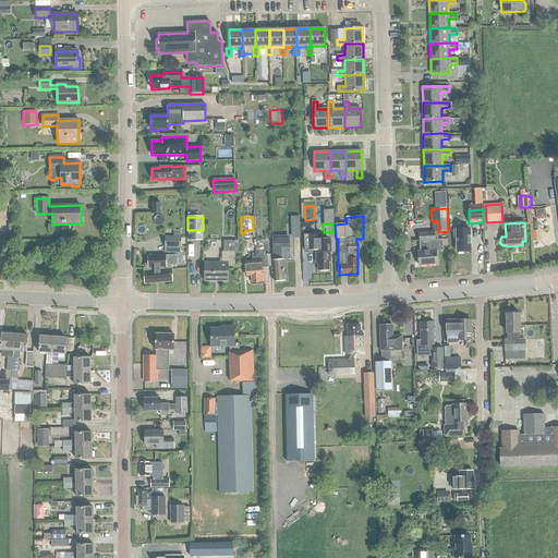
[(471,252),(470,237),(470,229),(453,229),(453,238),(457,237),(457,253),(471,252)]
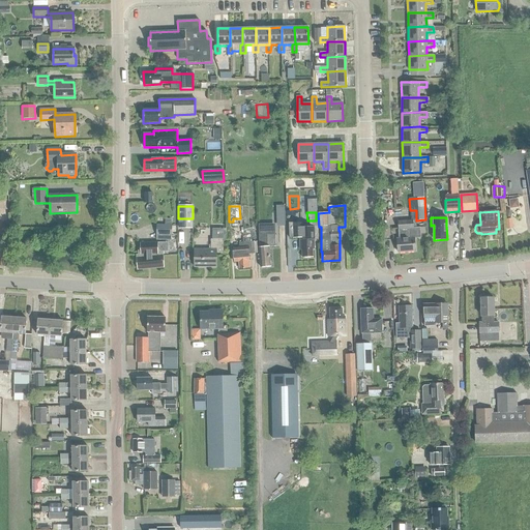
[(254,218),(243,219),(243,227),(255,227),(254,218)]
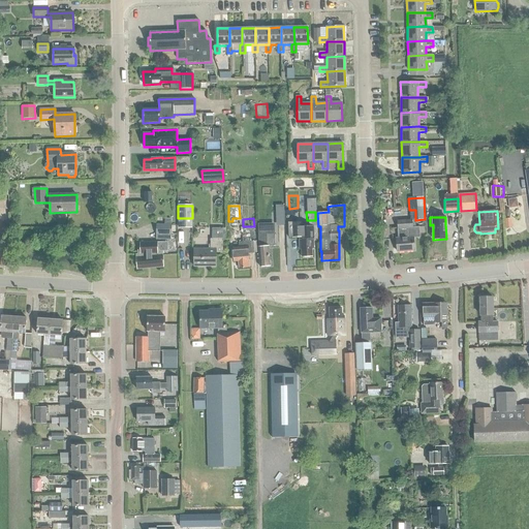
[(396,239),(397,252),(414,251),(413,238),(421,238),(419,227),(412,227),(412,220),(397,221),(398,229),(399,239),(396,239)]
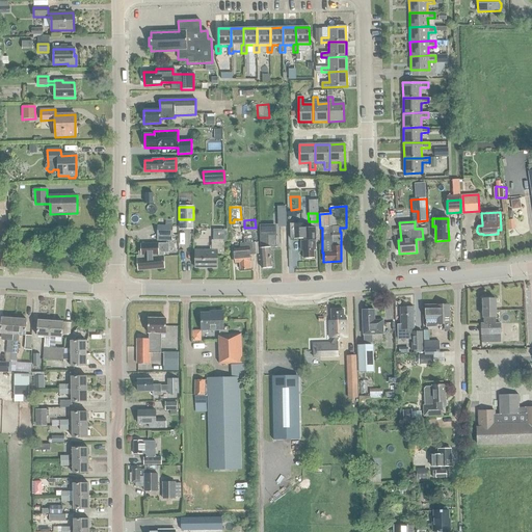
[(260,248),(262,269),(271,268),(270,248),(267,248),(267,236),(267,223),(259,223),(260,248)]
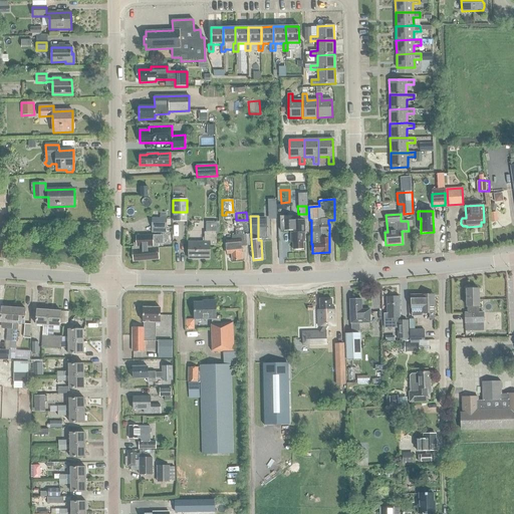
[(303,242),(305,242),(304,232),(302,233),(302,224),(293,225),(293,216),(284,216),(284,231),(291,231),(292,233),(290,233),(291,243),(293,243),(293,250),(303,250),(303,242)]
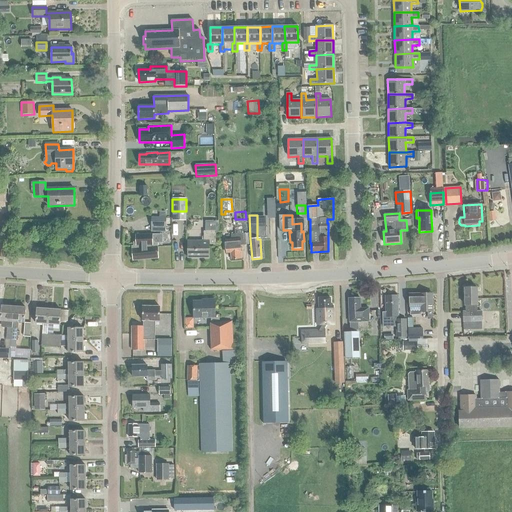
[(151,232),(165,233),(165,219),(151,218),(151,232)]
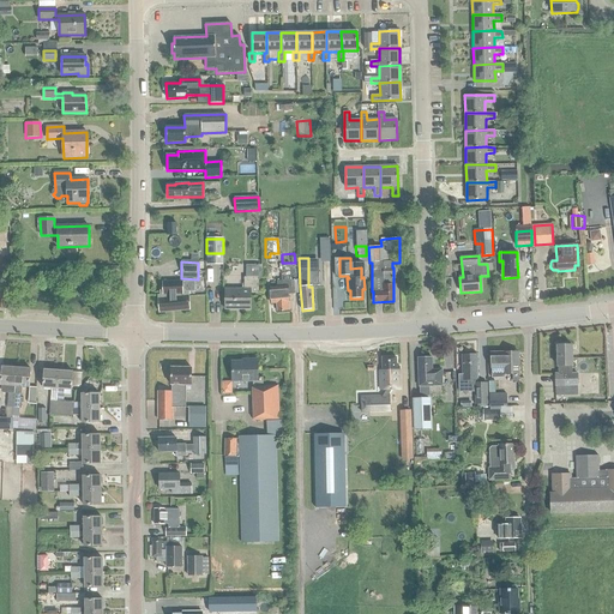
[(284,270),(281,271),(281,276),(289,275),(290,281),(296,281),(295,263),(282,263),(282,266),(284,265),(284,270)]
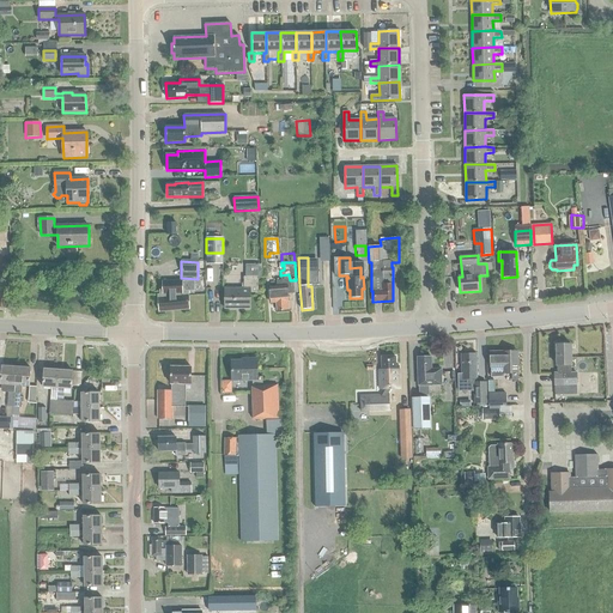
[(250,293),(259,293),(259,278),(243,278),(243,289),(225,289),(225,309),(250,309),(250,293)]
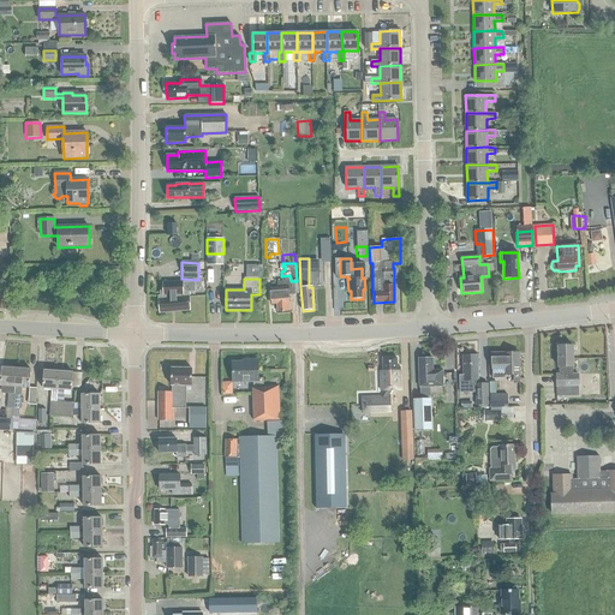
[(276,304),(278,312),(290,311),(288,296),(299,294),(298,281),(297,281),(291,281),(281,282),(278,282),(278,288),(270,288),(272,304),(276,304)]
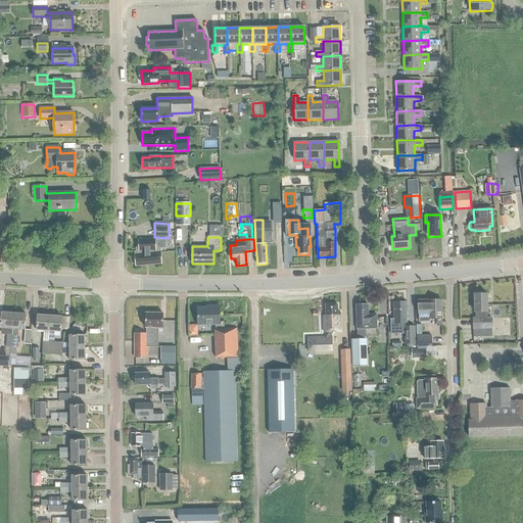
[(137,252),(135,252),(136,266),(161,264),(160,254),(160,248),(159,248),(155,248),(155,240),(139,240),(139,248),(137,248),(137,252)]
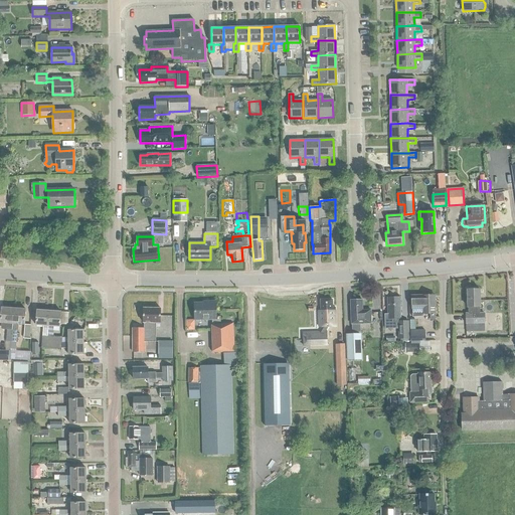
[(467,290),(468,307),(468,314),(466,314),(466,324),(484,323),(484,313),(480,313),(480,307),(480,290),(467,290)]
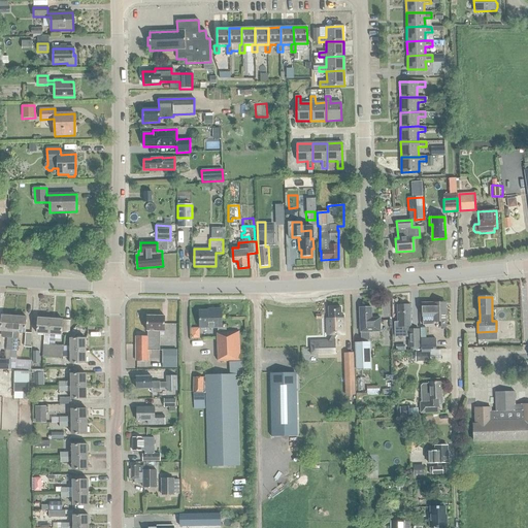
[(433,325),(433,322),(440,322),(441,328),(446,327),(446,322),(446,306),(442,306),(442,303),(440,301),(435,301),(433,303),(422,303),(423,317),(423,325),(433,325)]
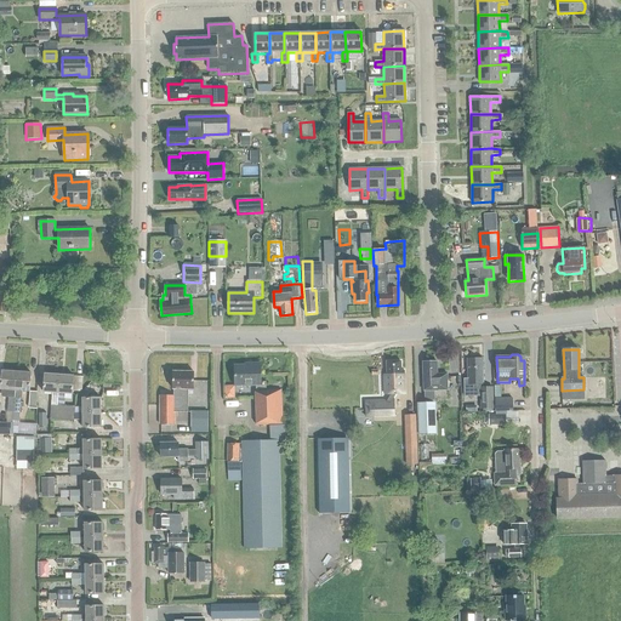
[(467,359),(468,385),(477,385),(477,393),(480,393),(482,409),(494,409),(493,388),(483,388),(483,385),(482,359),(467,359)]
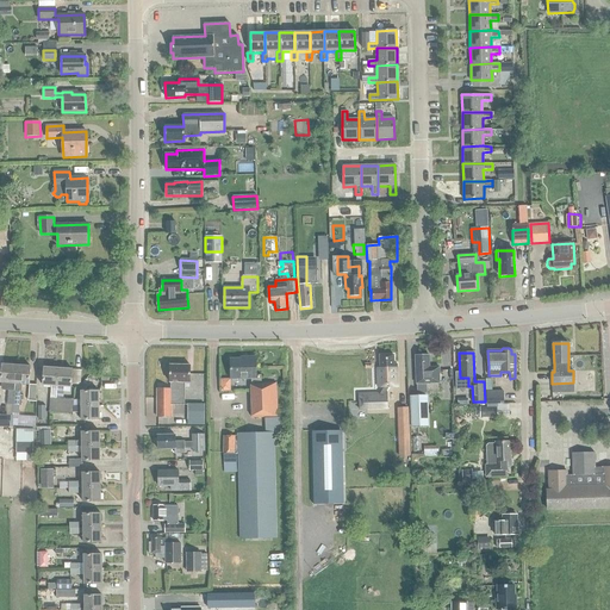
[(377,368),(377,387),(397,386),(396,363),(393,365),(393,355),(379,355),(379,368),(377,368)]
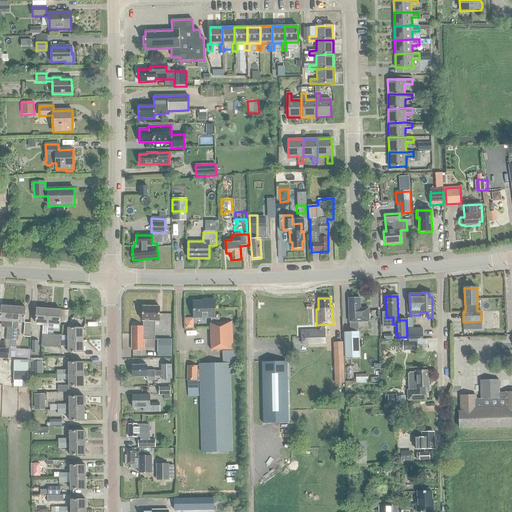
[(349,300),(349,299),(348,299),(349,316),(350,316),(350,331),(358,330),(358,322),(361,322),(361,320),(368,320),(368,322),(369,322),(368,308),(360,308),(360,298),(351,299),(351,300),(349,300)]
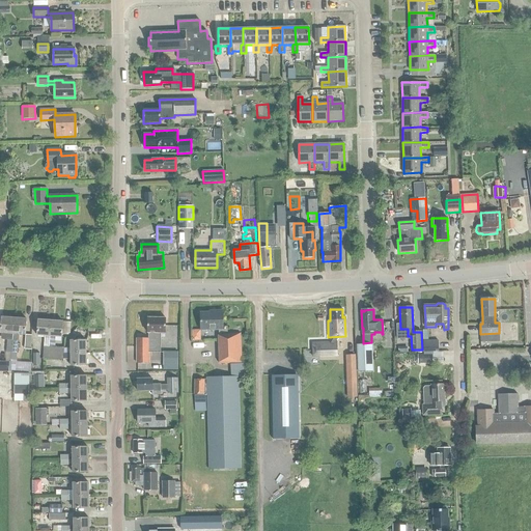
[(218,334),(219,364),(241,363),(240,334),(227,334),(227,327),(223,327),(222,311),(214,311),(214,312),(200,313),(200,330),(219,329),(219,334),(218,334)]
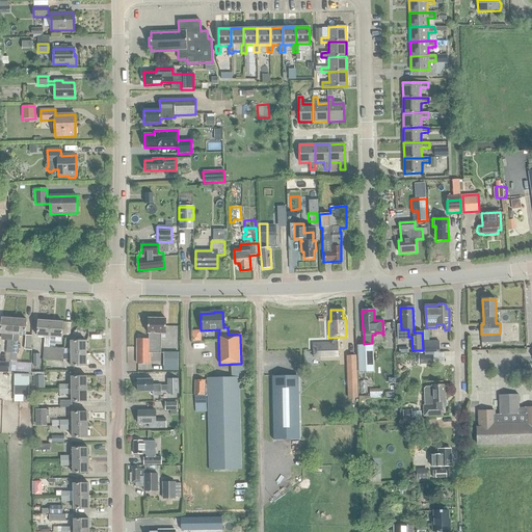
[(0,337),(0,339),(7,340),(6,352),(11,353),(12,341),(12,335),(14,319),(1,318),(0,337)]
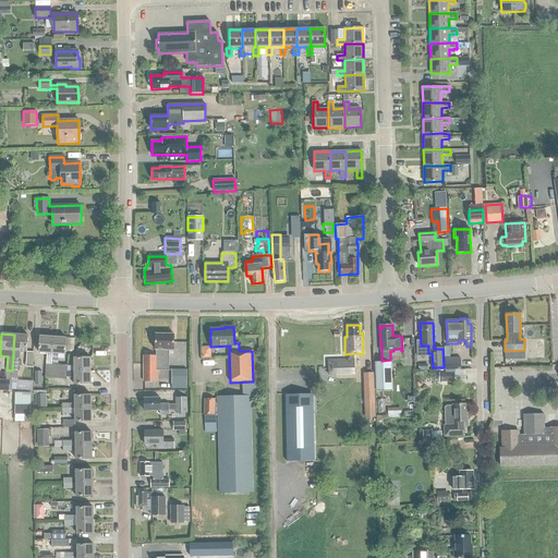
[(173,350),(173,335),(155,334),(155,350),(156,350),(156,355),(144,355),(144,364),(144,381),(157,383),(157,362),(168,362),(168,350),(173,350)]
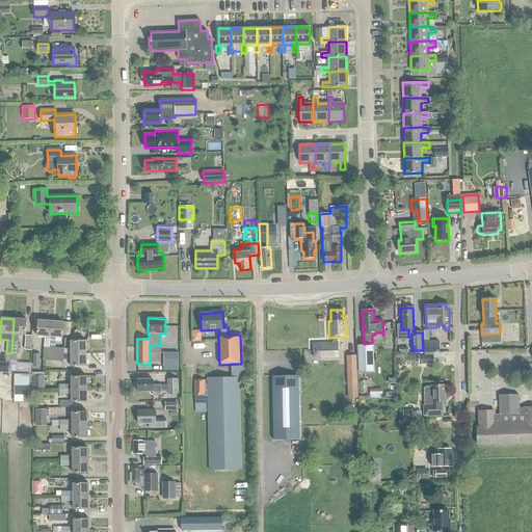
[(12,335),(12,341),(11,353),(17,353),(18,335),(25,336),(26,320),(14,319),(12,335)]
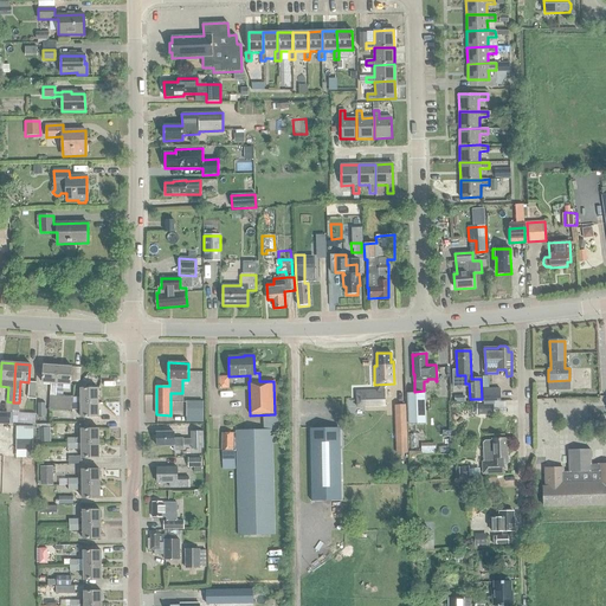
[(43,366),(43,382),(51,384),(50,395),(56,395),(57,384),(58,366),(43,366)]
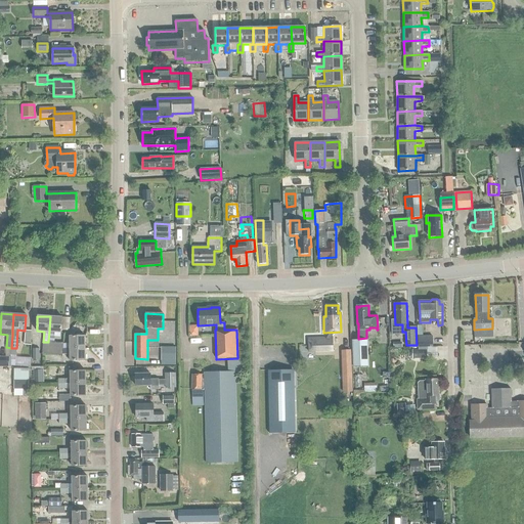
[(49,332),(48,342),(53,343),(54,343),(55,333),(61,333),(62,317),(50,316),(49,332)]
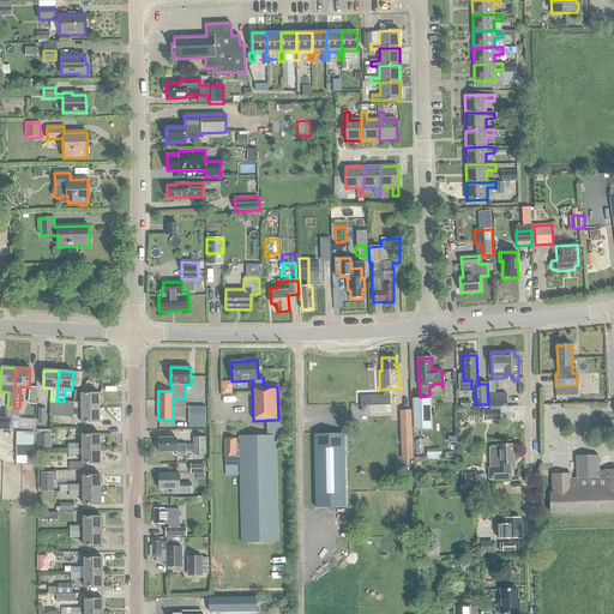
[(82,393),(82,409),(100,408),(100,393),(82,393)]
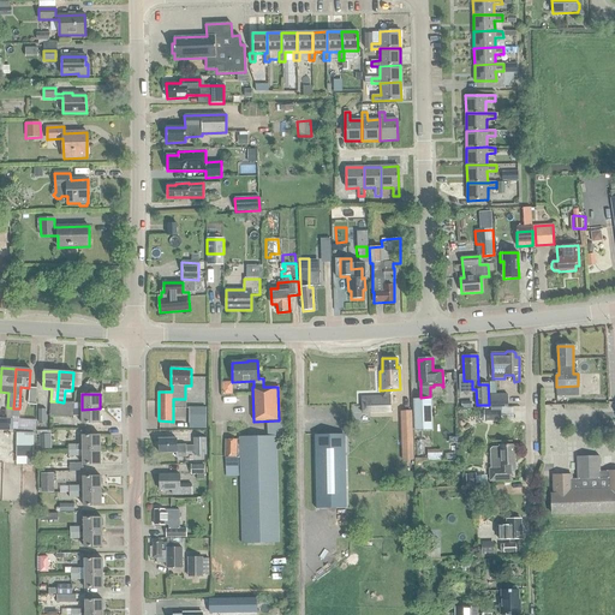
[(490,395),(490,407),(508,407),(507,394),(490,395)]
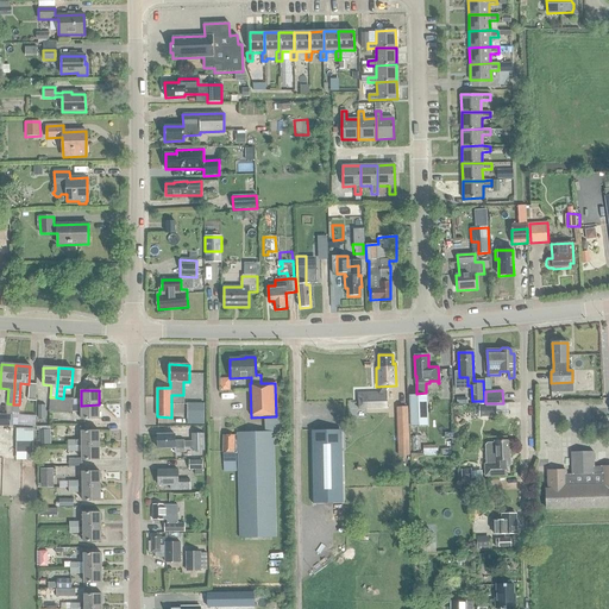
[(428,426),(427,395),(409,396),(410,427),(428,426)]
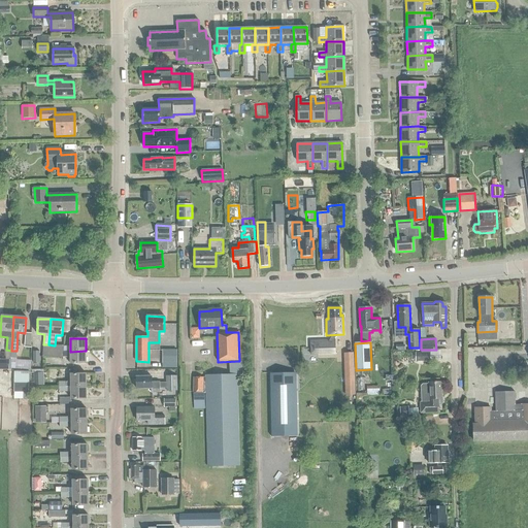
[(162,350),(162,367),(176,367),(176,350),(162,350)]
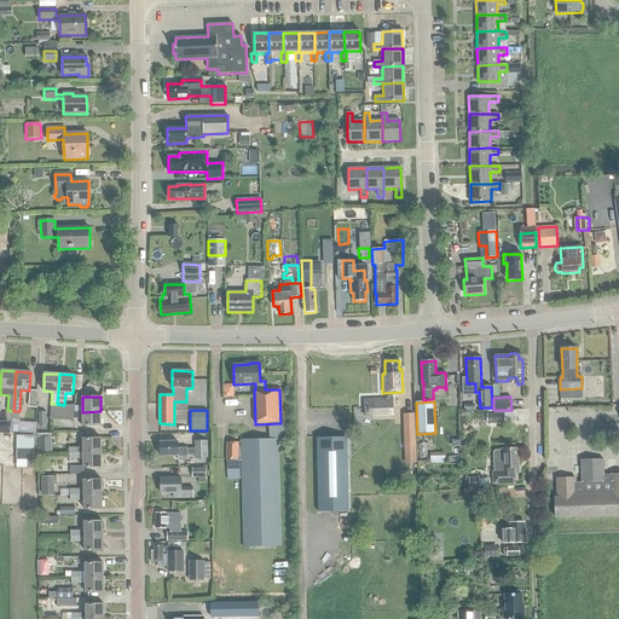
[(100,411),(82,412),(82,427),(100,426),(100,411)]
